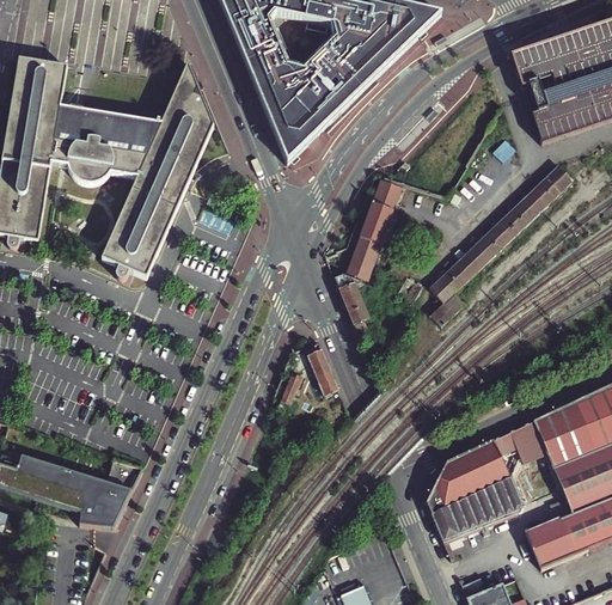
[(134,0),(135,10),(148,8),(147,0),(134,0)]
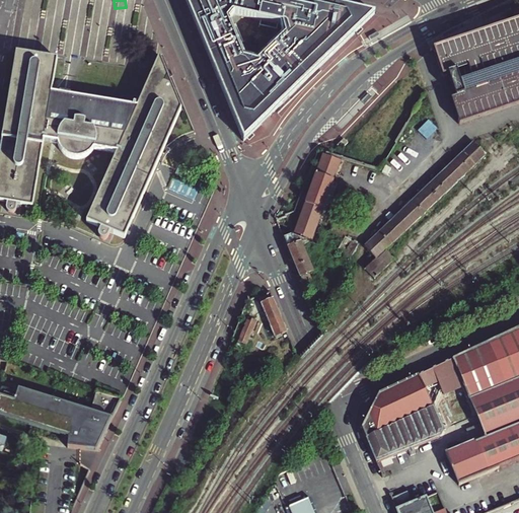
[(188,0),(242,136),(371,9),(334,0),(188,0)]
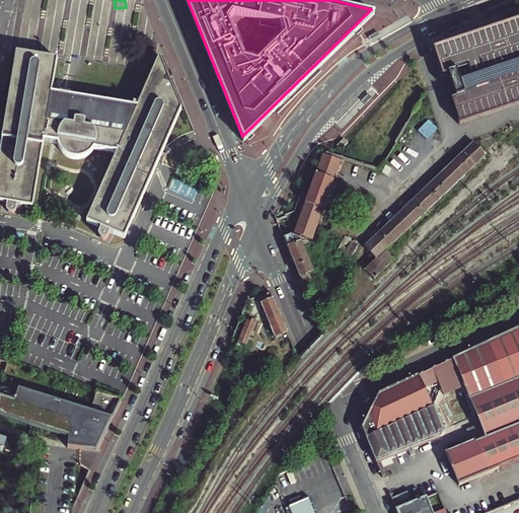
[(65,48),(96,50),(97,34),(102,34),(102,20),(109,20),(109,7),(96,7),(95,15),(83,15),(82,24),(83,24),(83,33),(73,32),(72,39),(65,39),(65,48)]
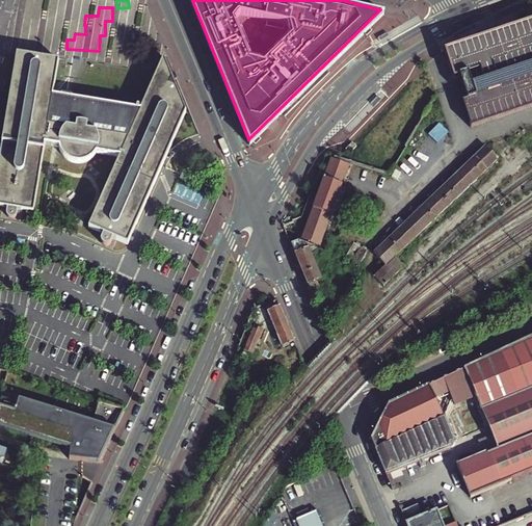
[(531,15),(445,43),(470,123),(531,101),(531,15)]
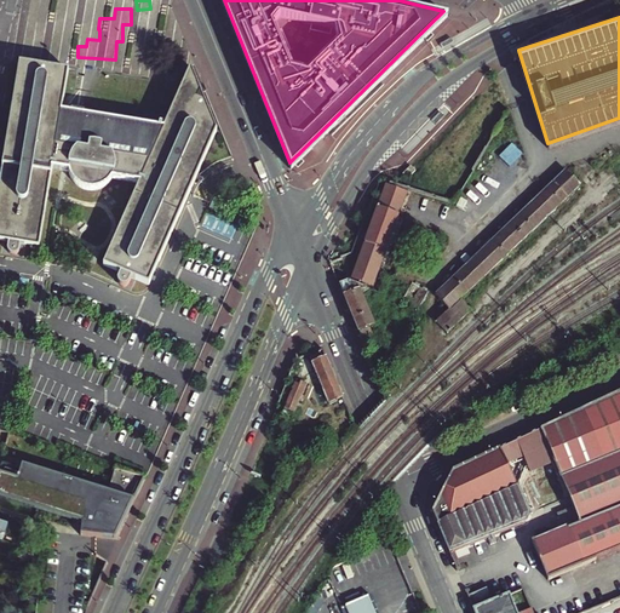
[(18,55),(0,166),(0,233),(7,235),(6,244),(7,245),(9,247),(11,248),(13,248),(16,247),(18,245),(19,236),(39,240),(51,161),(68,164),(68,168),(68,172),(69,177),(73,182),(75,185),(81,188),(85,189),(91,190),(97,189),(101,187),(104,184),(108,182),(110,178),(113,171),(138,176),(103,258),(120,265),(118,273),(118,275),(120,279),(122,280),(127,279),(131,270),(148,278),(216,122),(193,66),(185,69),(182,78),(162,120),(82,107),(81,107),(82,106),(70,103),(69,106),(61,104),(63,91),(67,62),(18,55)]
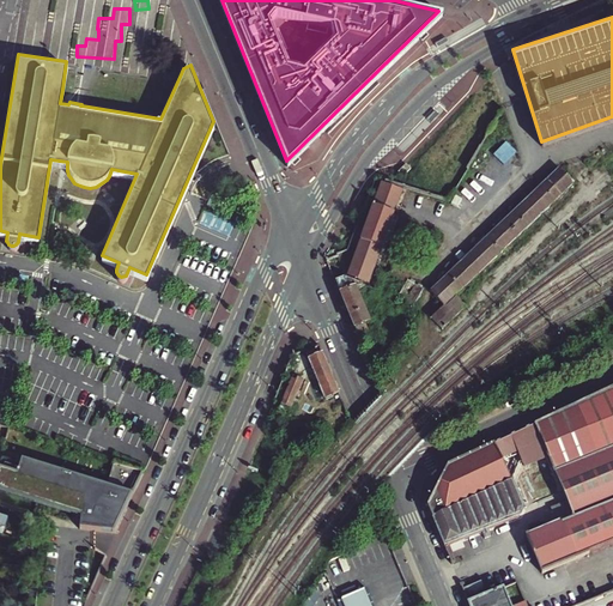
[(495,126),(468,169),(485,179),(510,135),(495,126)]
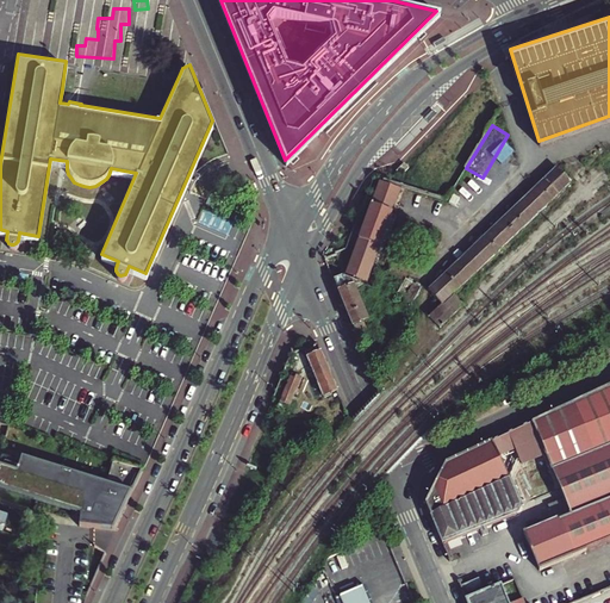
[(428,311),(441,324),(464,303),(453,292),(573,176),(559,163),(429,287),(441,299),(428,311)]
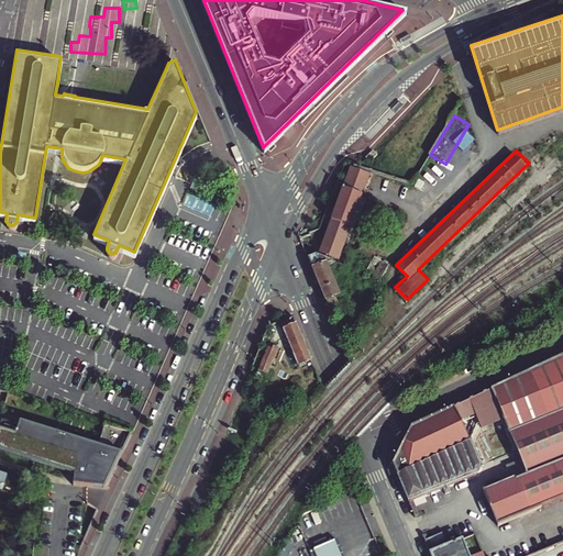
[(354,165),(328,229),(321,246),(341,254),(372,171),(354,165)]
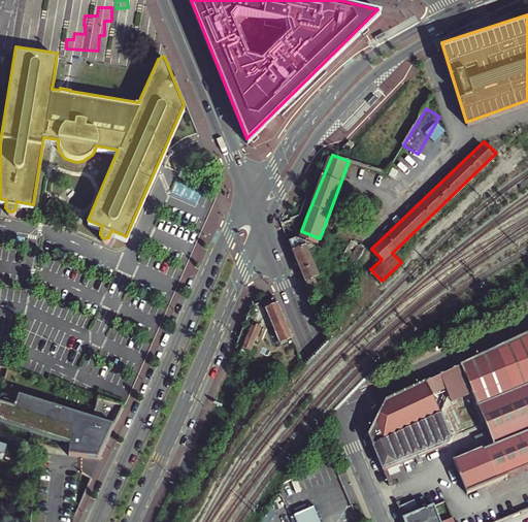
[(386,168),(361,160),(358,168),(384,176),(386,168)]
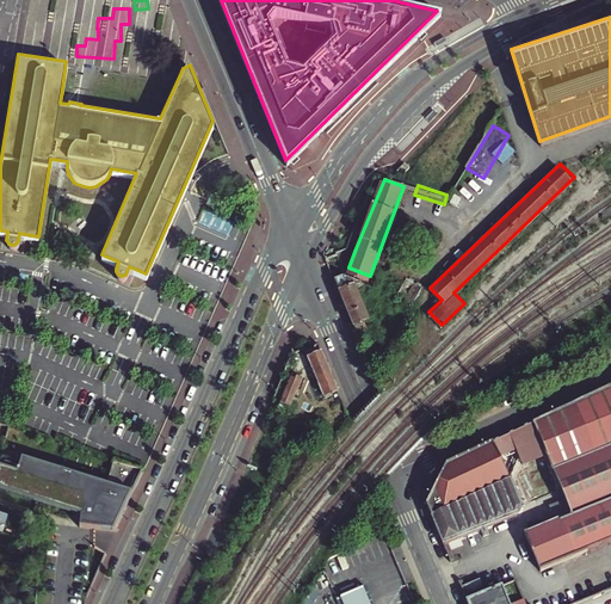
[(210,188),(207,197),(222,204),(227,195),(210,188)]
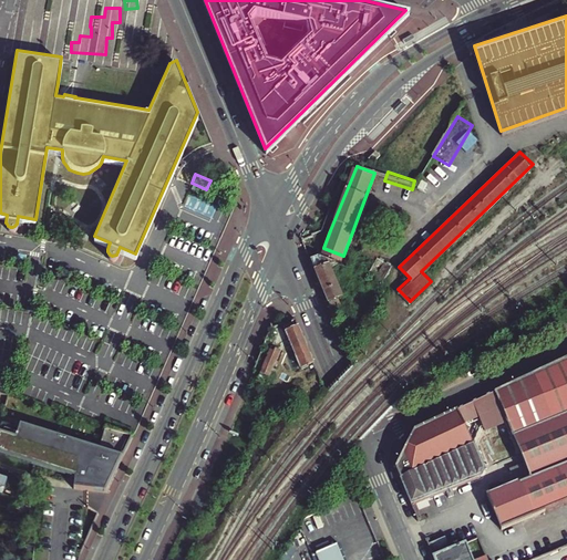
[(311,256),(332,306),(340,302),(338,296),(339,296),(339,294),(342,293),(331,267),(339,263),(338,259),(319,252),(311,256)]
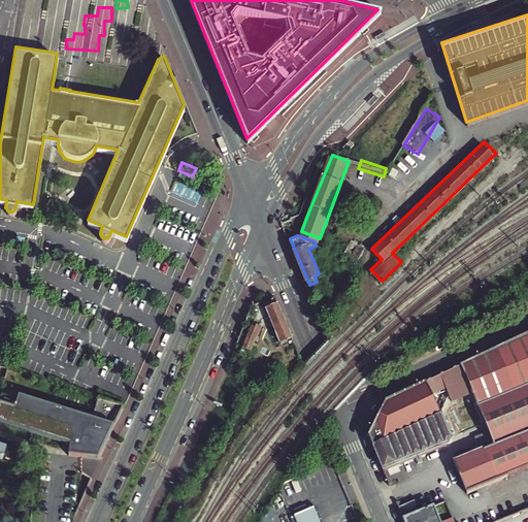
[(283,337),(293,333),(276,293),(266,296),(283,337)]
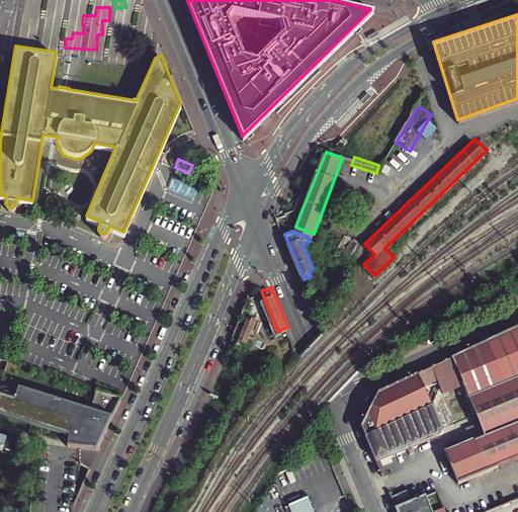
[(259,322),(251,319),(242,343),(250,346),(259,322)]
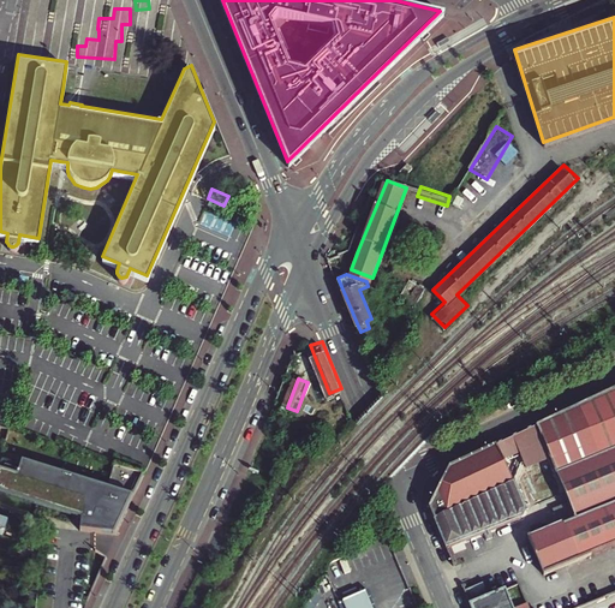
[(614,382),(536,421),(541,431),(517,442),(524,458),(526,463),(549,452),(568,494),(553,501),(548,516),(550,522),(529,530),(544,568),(614,538),(614,382)]
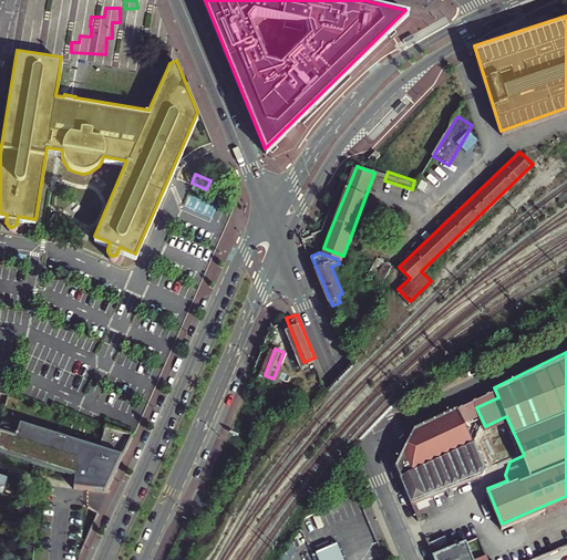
[(494,387),(456,405),(468,428),(483,422),(476,407),(498,397),(494,387)]
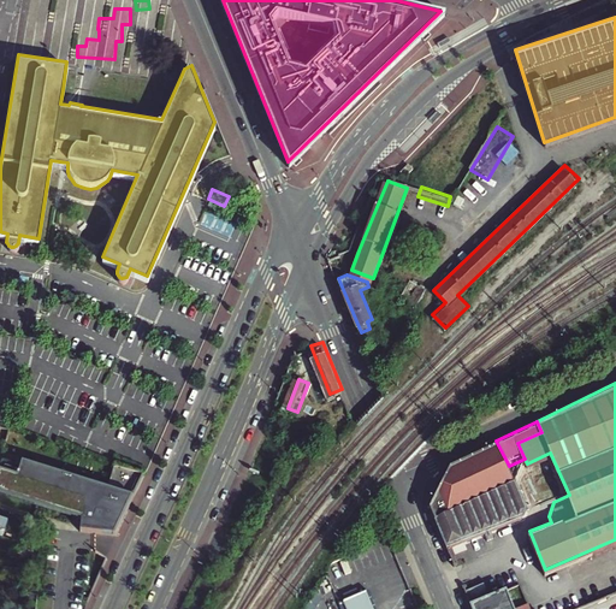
[(430,503),(451,554),(456,551),(451,540),(521,512),(526,503),(517,485),(526,482),(522,472),(513,477),(509,466),(496,441),(451,462),(430,503)]
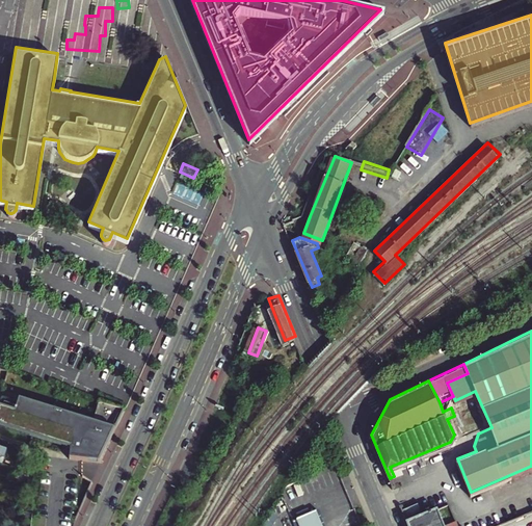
[(0,395),(0,420),(72,444),(70,454),(101,456),(114,423),(2,390),(0,395)]
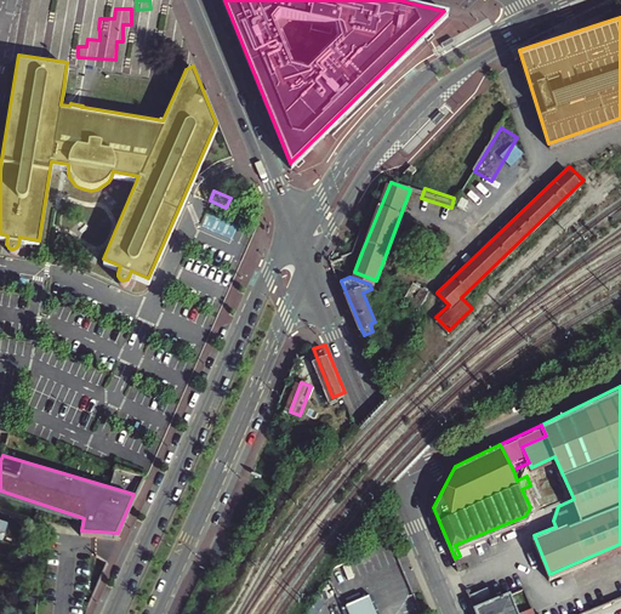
[(126,487),(147,492),(153,471),(123,462),(118,479),(127,482),(126,487)]
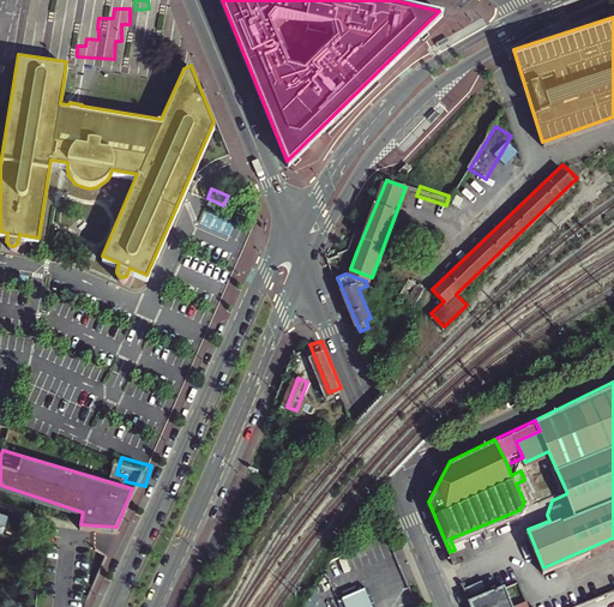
[(464,584),(473,606),(525,606),(529,606),(527,598),(513,604),(505,583),(489,590),(483,577),(464,584)]
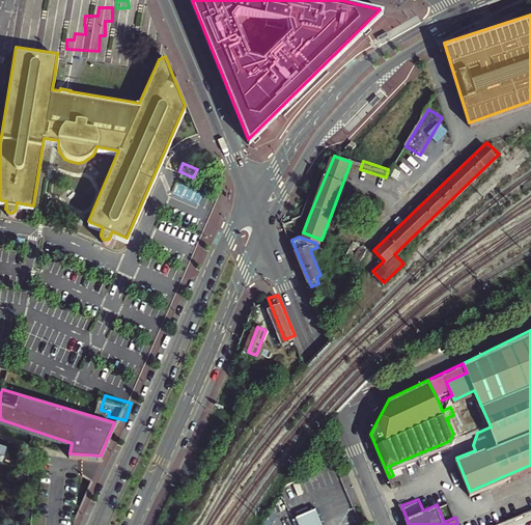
[(326,524),(316,503),(297,512),(302,524),(326,524)]
